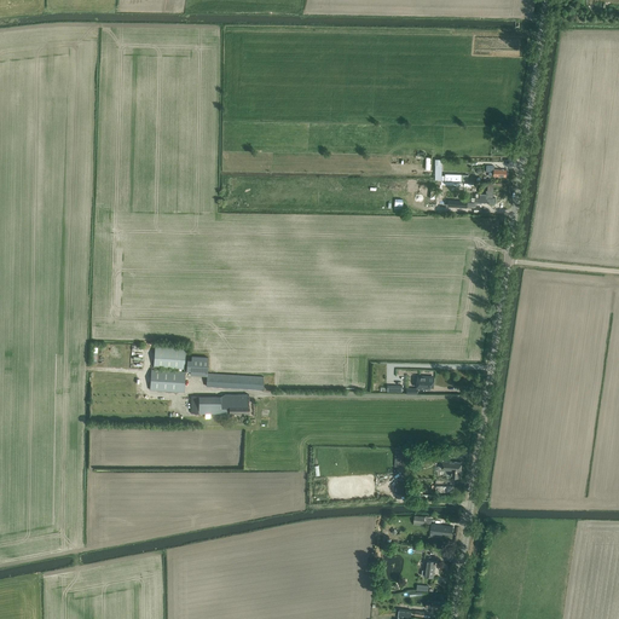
[(495,166),(487,166),(486,172),(490,172),(490,175),(501,177),(507,177),(507,171),(503,169),(495,169),(495,167),(495,166)]
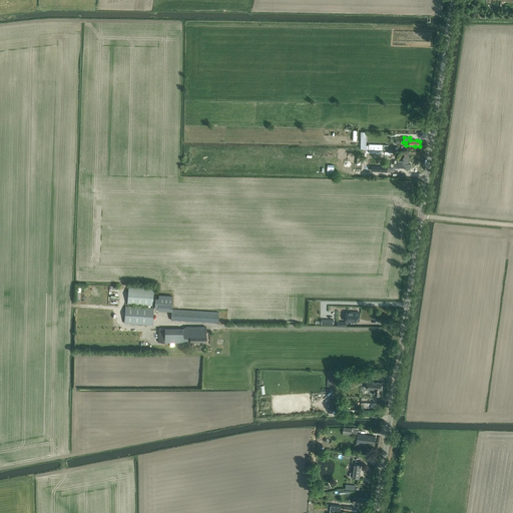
[(395,160),(394,168),(399,168),(399,167),(405,168),(405,169),(406,169),(410,169),(411,164),(409,164),(409,152),(404,151),(404,158),(403,161),(395,160)]
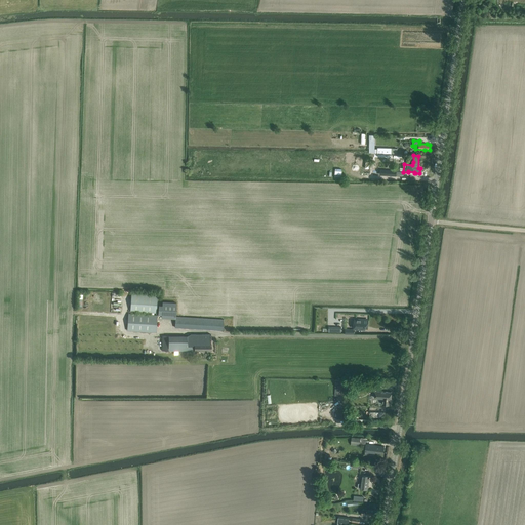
[(131,311),(157,312),(158,295),(132,293),(131,311)]
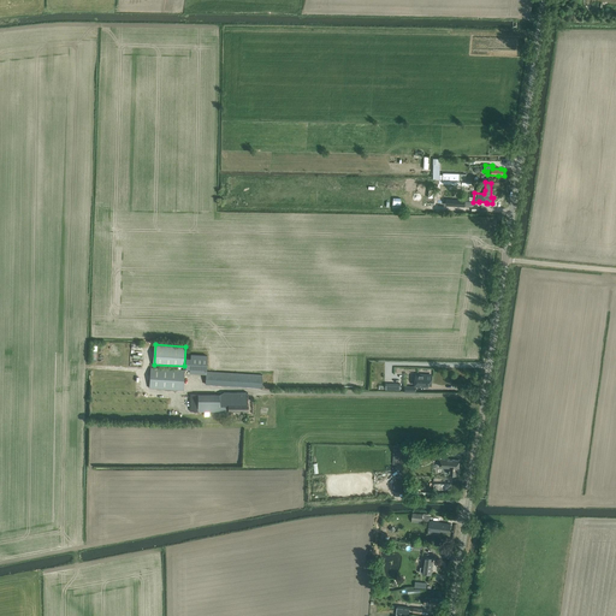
[(108,353),(108,356),(108,359),(111,361),(112,363),(116,365),(118,365),(120,365),(124,363),(125,361),(128,359),(128,356),(128,353),(125,350),(124,348),(120,347),(118,347),(116,347),(112,348),(111,350),(108,353)]
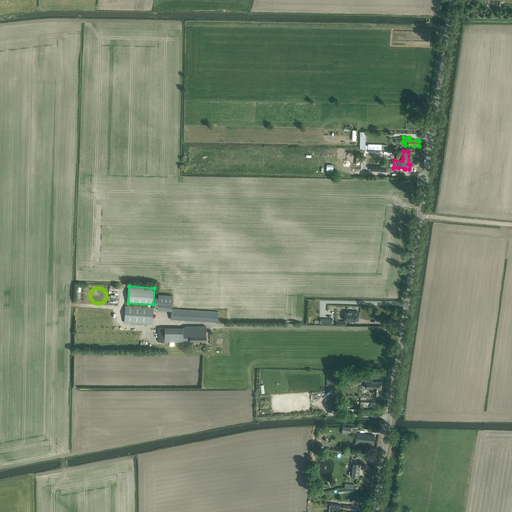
[(157,310),(171,311),(172,295),(158,294),(158,297),(155,296),(155,307),(157,307),(157,310)]
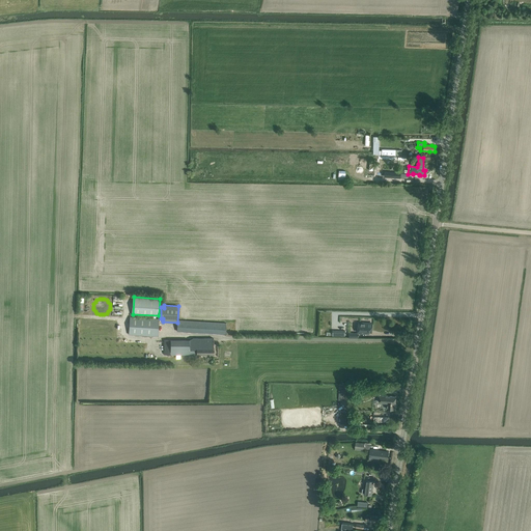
[(158,336),(159,319),(130,317),(129,334),(158,336)]
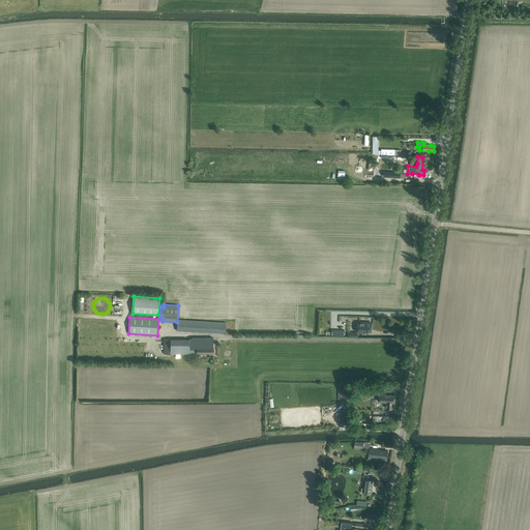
[(226,323),(221,322),(177,320),(177,330),(205,332),(226,333),(226,323)]
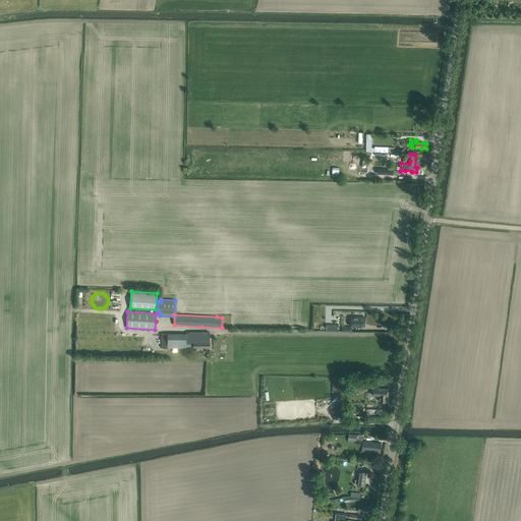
[(365,325),(365,317),(352,316),(351,327),(362,327),(362,325),(362,324),(365,325)]
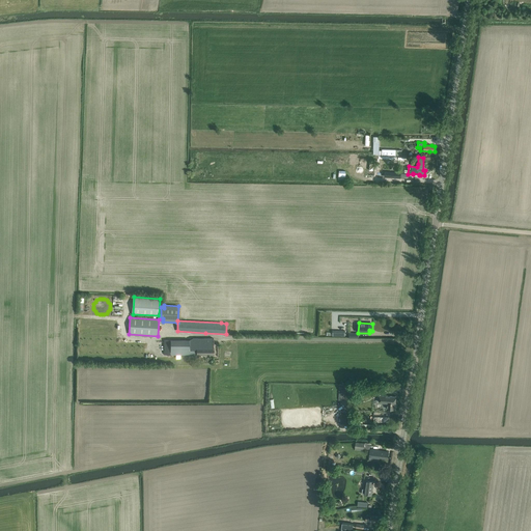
[(214,338),(208,338),(193,338),(189,340),(171,340),(171,339),(164,339),(164,355),(188,355),(188,357),(198,357),(198,355),(208,355),(214,355),(214,347),(214,338)]
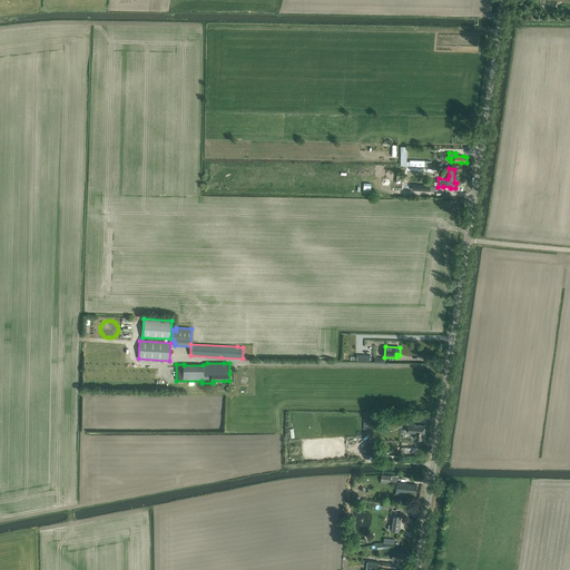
[(363,430),(377,431),(377,412),(370,412),(369,418),(364,418),(363,430)]
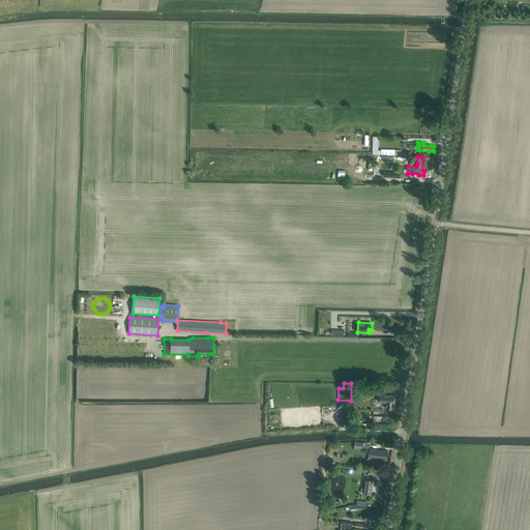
[(374,384),(373,394),(379,395),(378,402),(386,402),(386,408),(393,409),(393,403),(394,403),(395,396),(381,394),(380,390),(381,385),(374,384)]
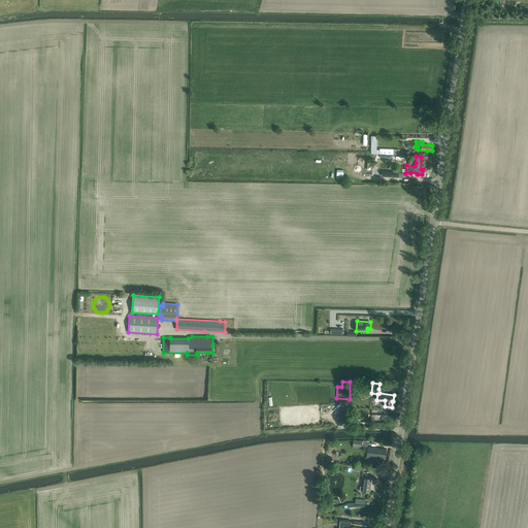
[(386,450),(381,449),(368,447),(367,457),(376,458),(377,454),(386,455),(386,450)]
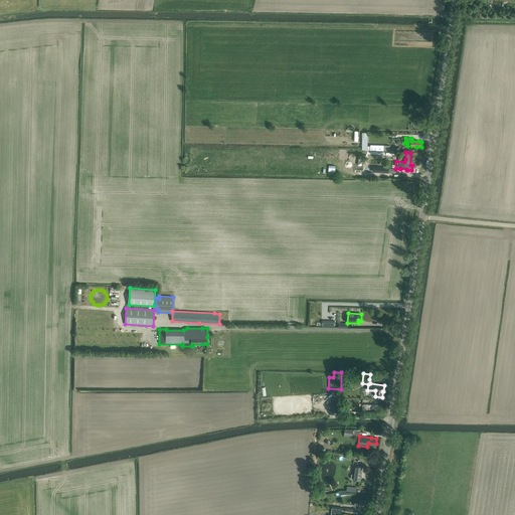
[(354,480),(355,480),(360,481),(362,468),(355,467),(354,480)]
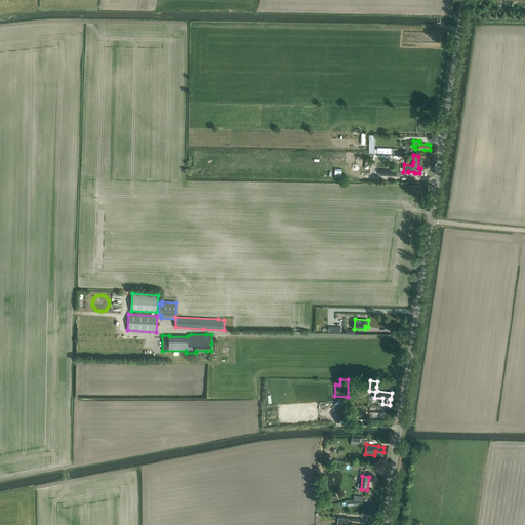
[(375,512),(370,511),(362,510),(362,516),(366,516),(366,520),(370,520),(370,517),(375,517),(375,512)]
